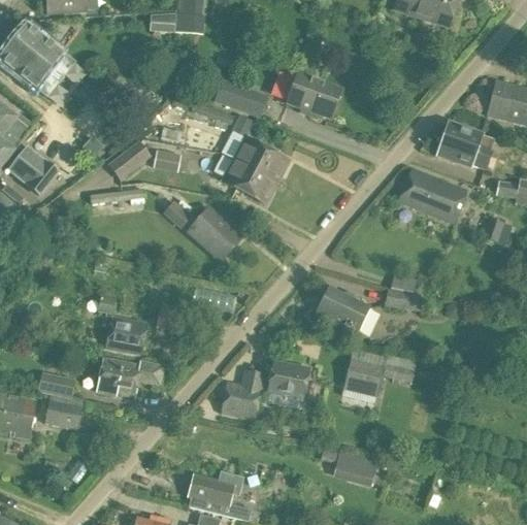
[(46,0),(48,13),(87,10),(86,0),(46,0)]
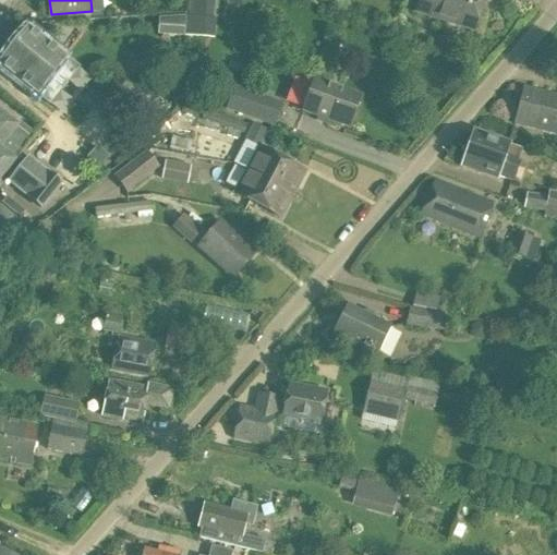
[(192,0),(191,13),(212,14),(213,0),(192,0)]
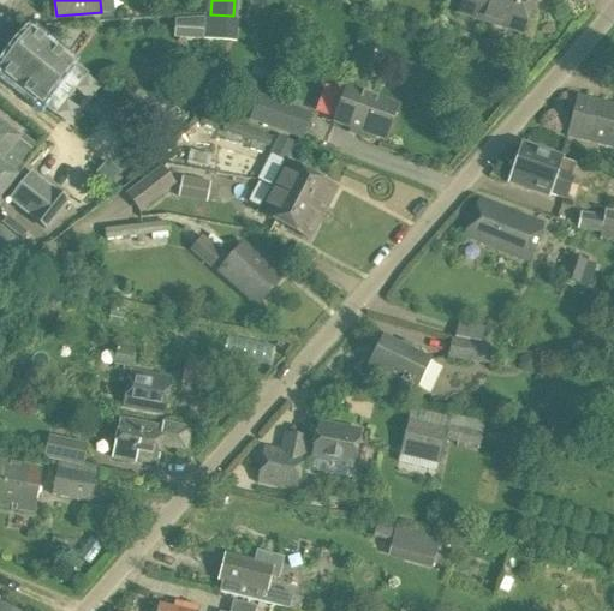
[(463,0),(460,11),(523,31),(532,0),(463,0)]
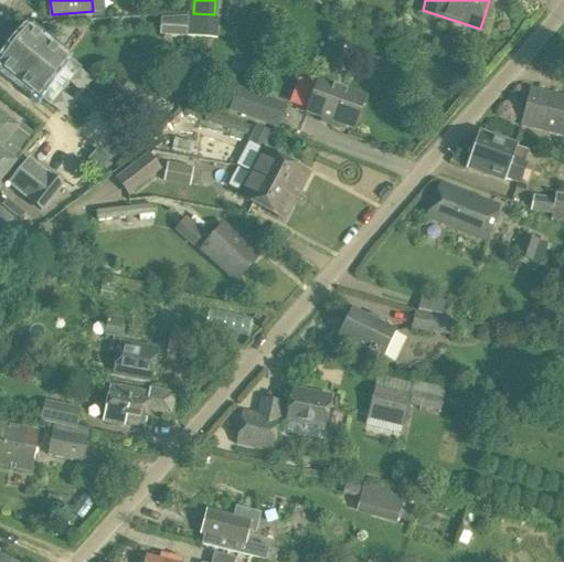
[(187,17),(188,14),(160,17),(160,33),(185,34),(187,17)]
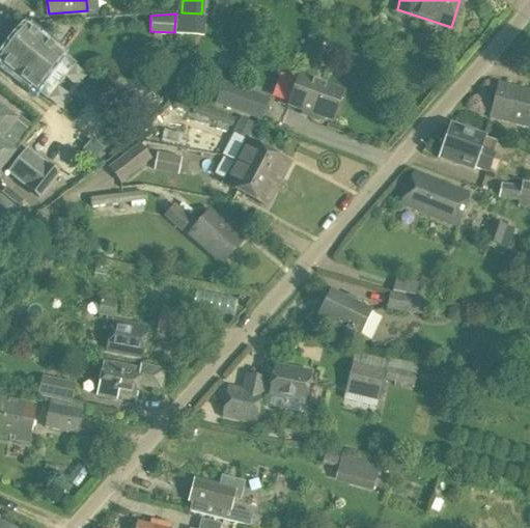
[(0,59),(35,88),(63,54),(28,25),(0,59)]
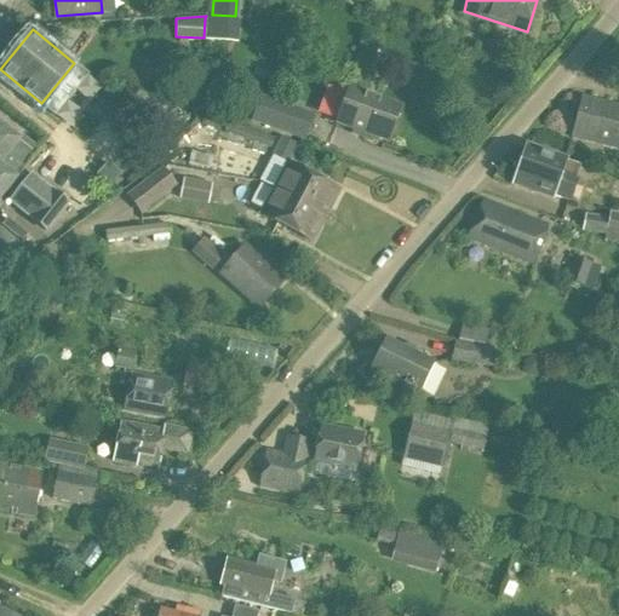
[(338,121),(389,139),(402,104),(351,86),(338,121)]
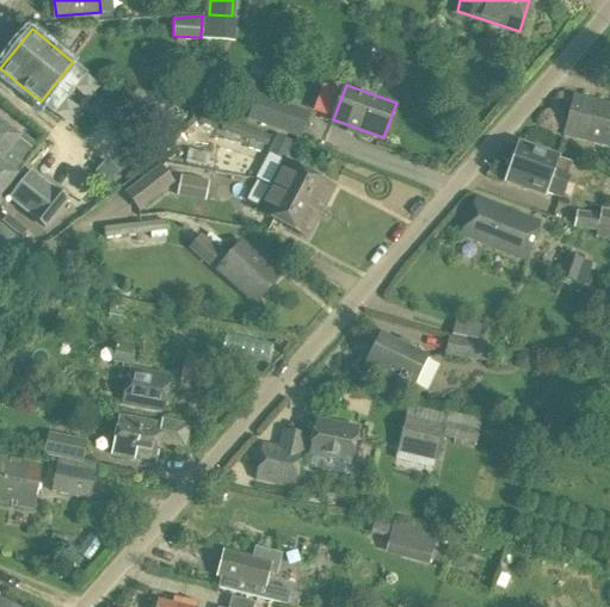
[(309,109),(264,93),(256,117),(300,134),(309,109)]
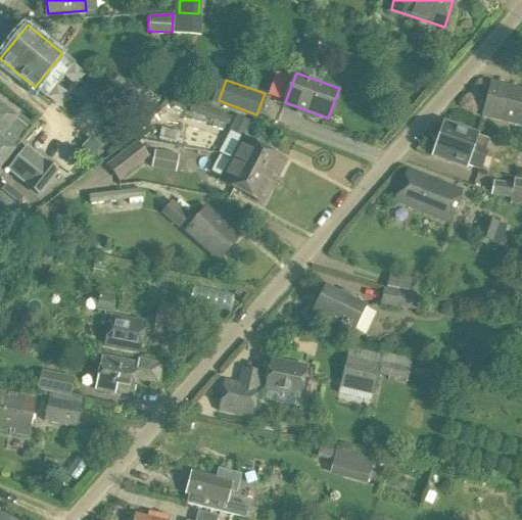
[(521,88),(490,80),(482,113),(521,124),(521,88)]
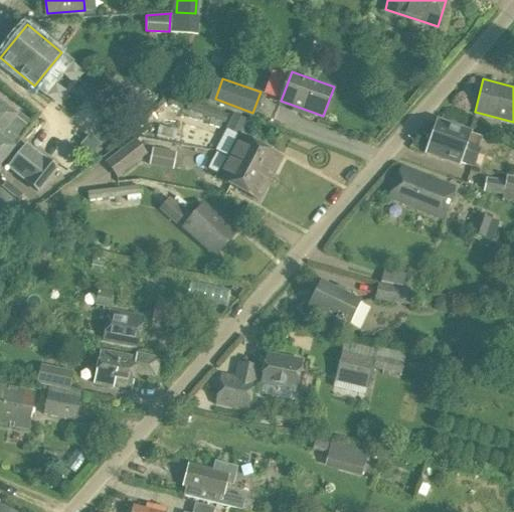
[(169,101),(183,106),(186,99),(171,94),(169,101)]
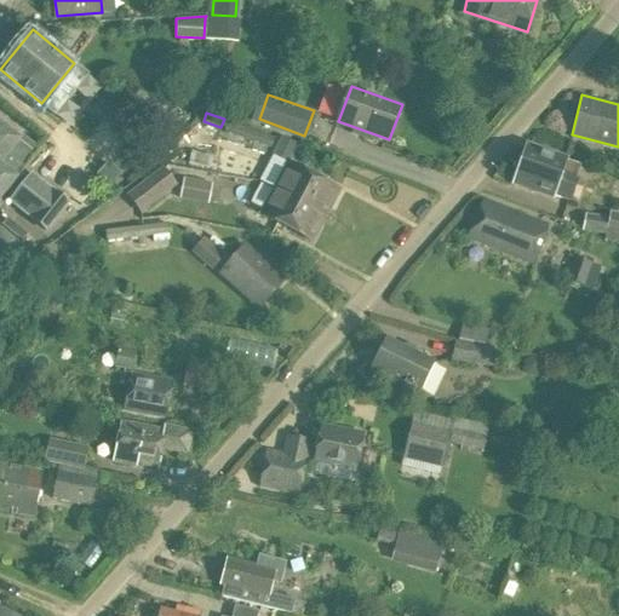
[(227,130),(273,145),(276,137),(229,121),(227,130)]
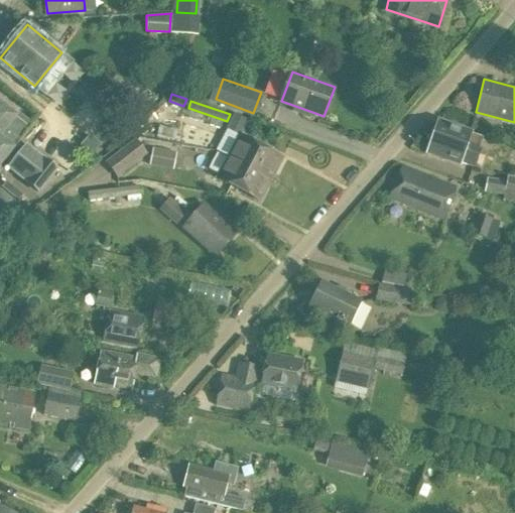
[(0,102),(0,164),(26,133),(21,129),(26,123),(0,102)]
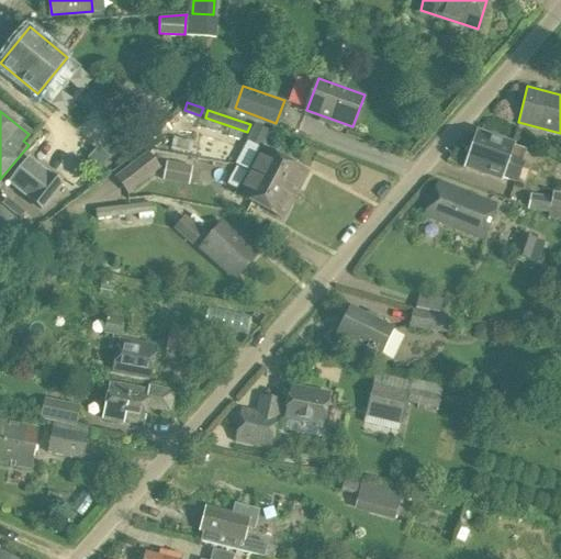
[(247,137),(262,146),(271,130),(256,121),(247,137)]
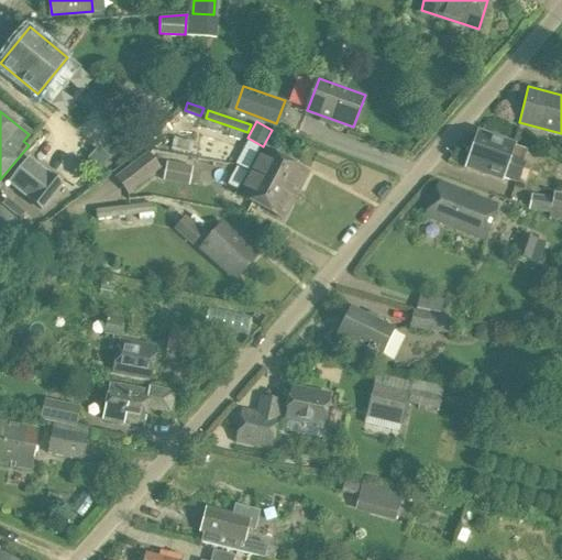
[(467,165),(502,177),(503,176),(519,182),(527,162),(510,155),(515,144),(481,131),(467,165)]
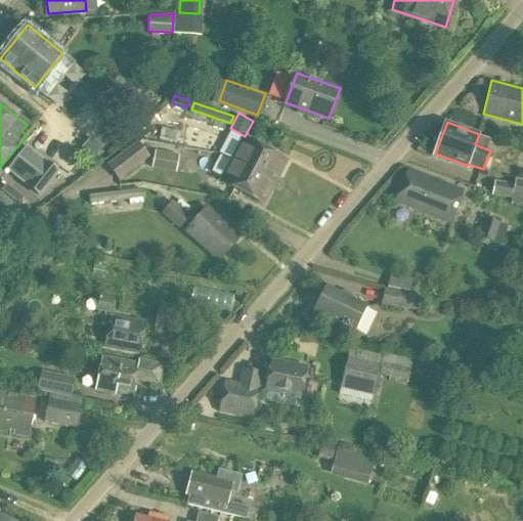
[(102,142),(91,132),(82,143),(92,153),(102,142)]
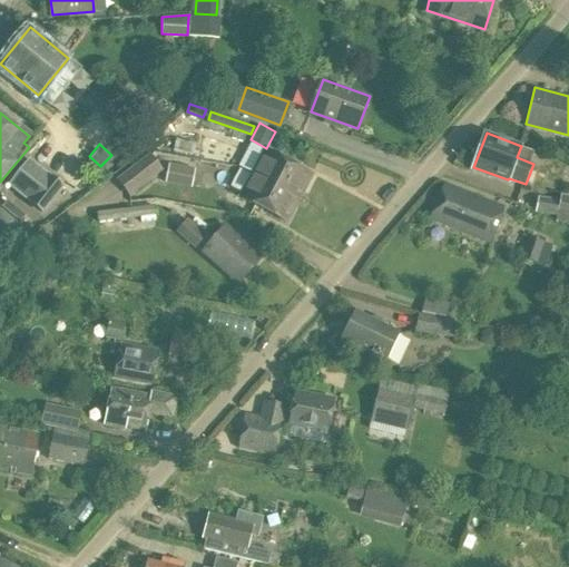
[(255,170),(301,196),(313,173),(266,148),(255,170)]
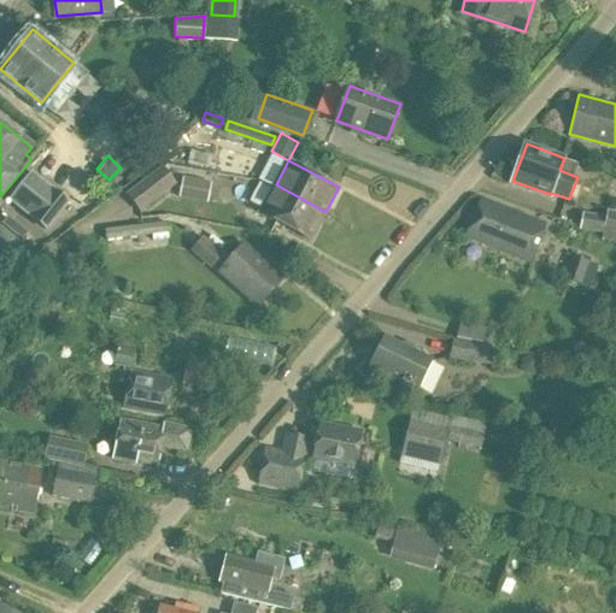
[(128,190),(141,210),(177,182),(163,164),(128,190)]
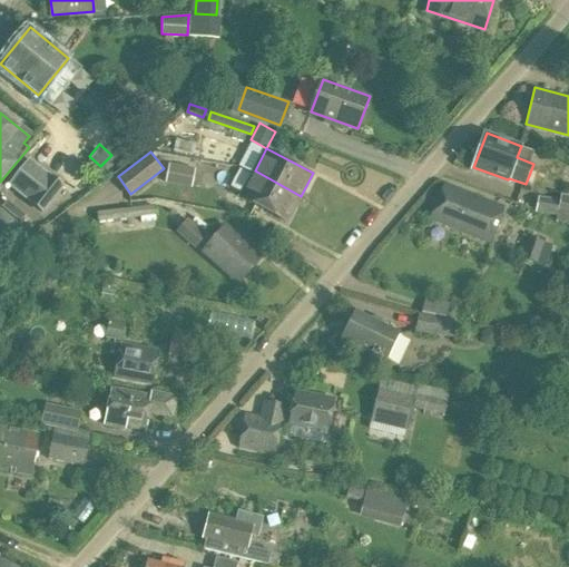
[(9,184),(42,211),(62,185),(51,176),(48,179),(27,163),(9,184)]
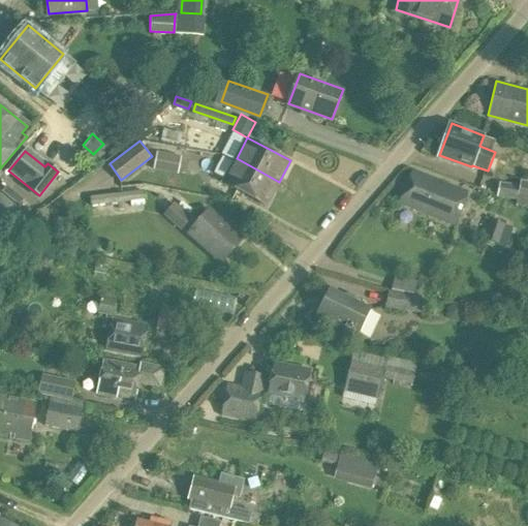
[(279,182),(237,158),(235,157),(224,152),(214,171),(226,178),(224,181),(268,205),(279,182)]
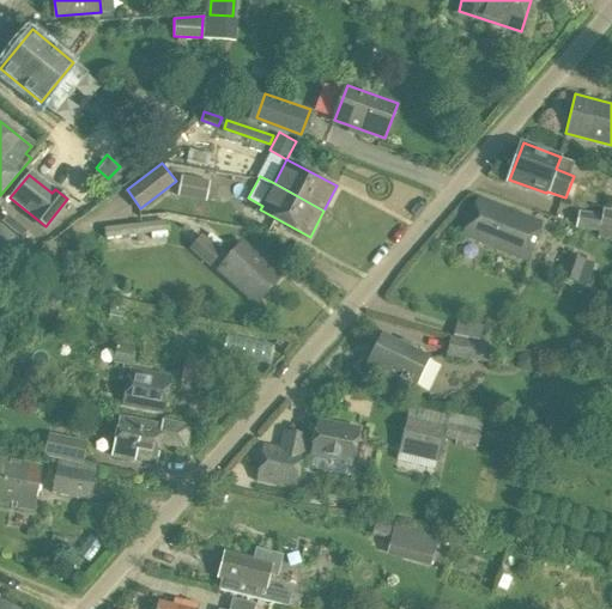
[(207,196),(210,181),(185,177),(181,192),(207,196)]
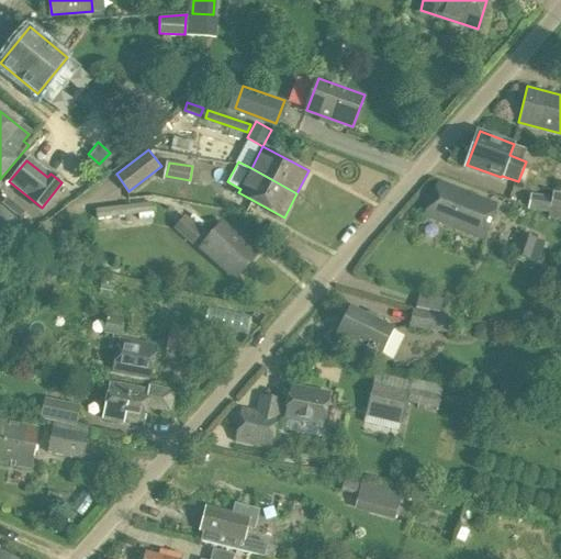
[(100,171),(79,180),(85,193),(105,185),(100,171)]
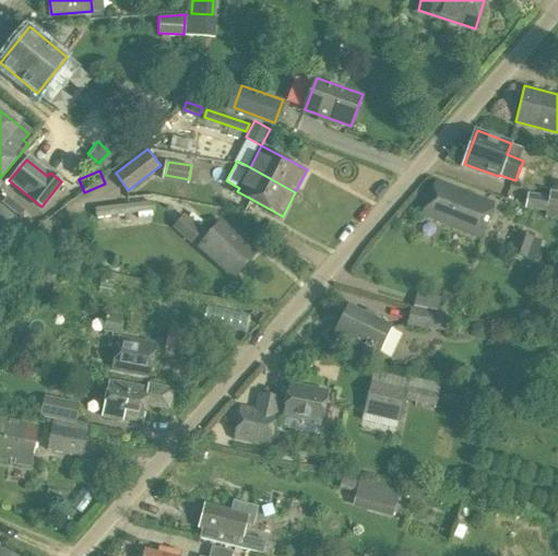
[(423,213),(481,236),(495,202),(436,179),(423,213)]
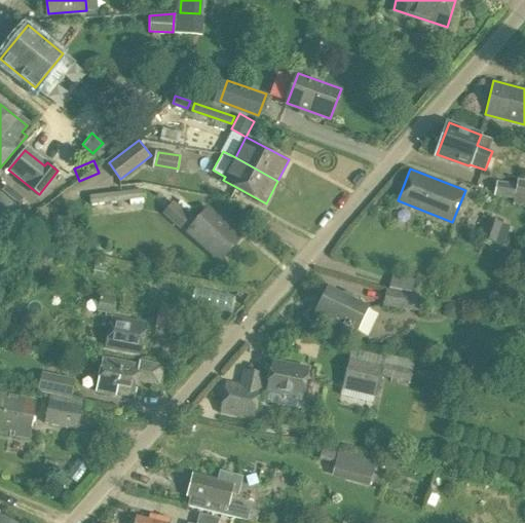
[(496,194),(524,199),(524,180),(517,179),(517,182),(498,179),(496,194)]
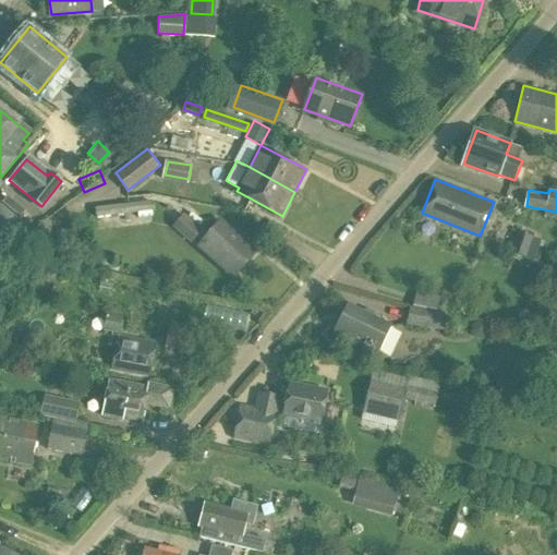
[(95,206),(96,216),(152,209),(152,200),(95,206)]
